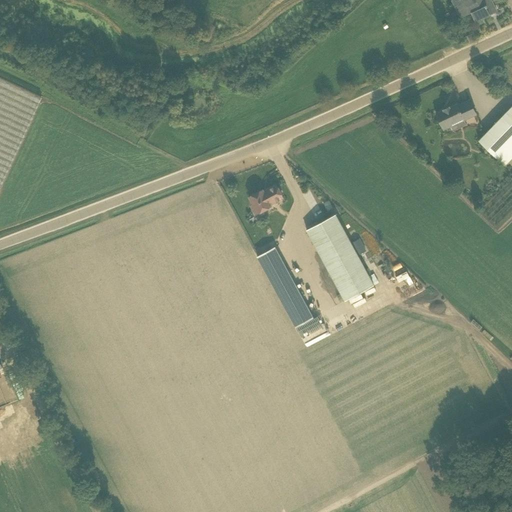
[(460,0),(467,15),(471,13),(476,22),(490,15),(489,12),(496,9),(491,0),(478,0),(470,4),(467,0),(460,0)]
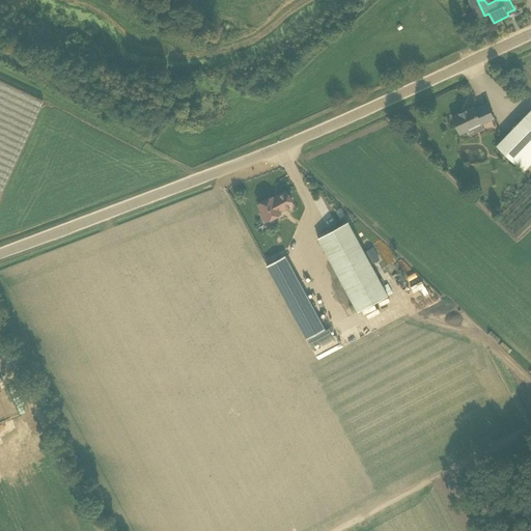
[(481,124),(494,118),(486,104),(475,109),(474,108),(466,111),(466,110),(459,113),(459,114),(452,117),(460,135),(468,131),(467,129),(480,122),(481,124)]
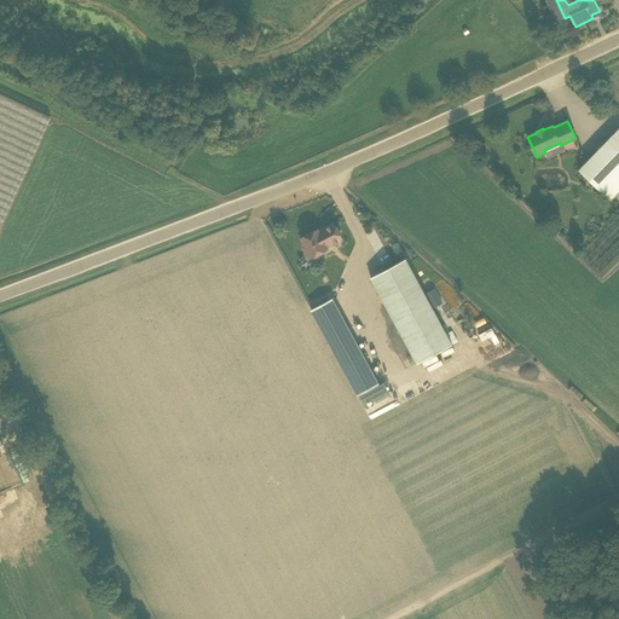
[(618,127),(578,171),(609,201),(618,190),(618,127)]
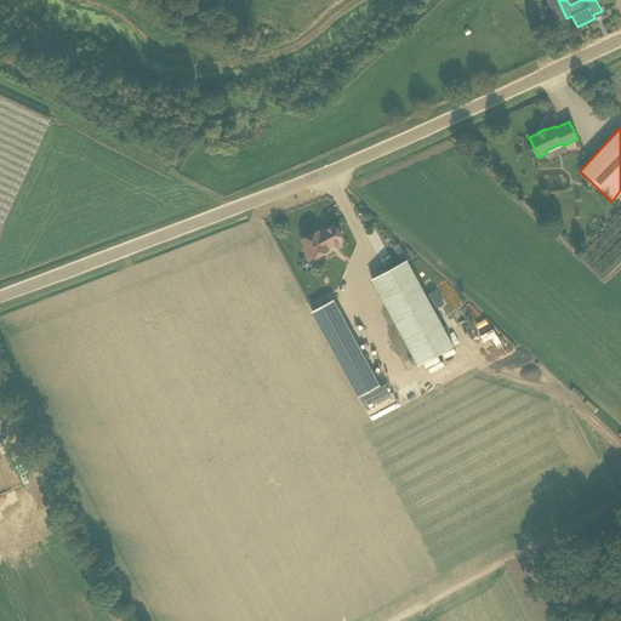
[(307,248),(305,249),(309,260),(329,250),(328,248),(343,239),(335,223),(319,232),(318,231),(302,239),(307,248)]
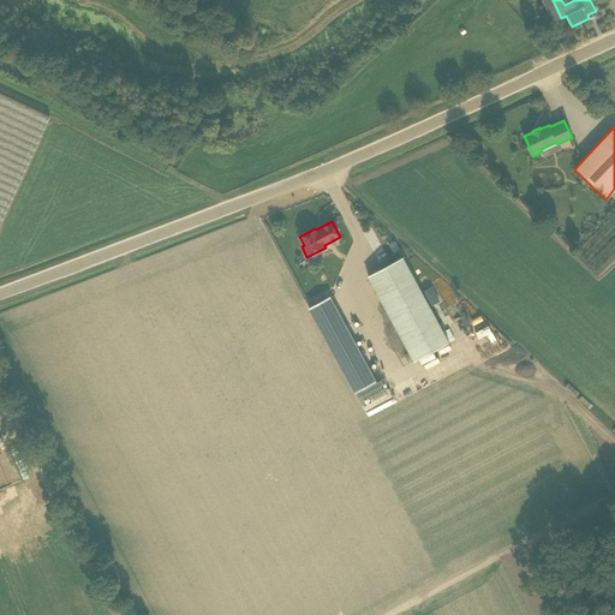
[(402,257),(368,276),(415,362),(449,342),(402,257)]
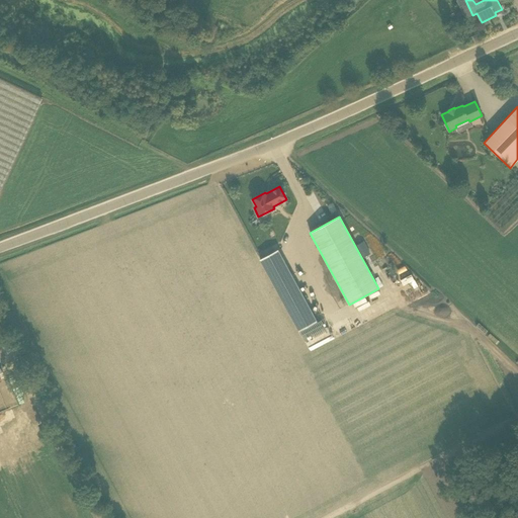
[(358,242),(364,255),(370,253),(364,240),(358,242)]
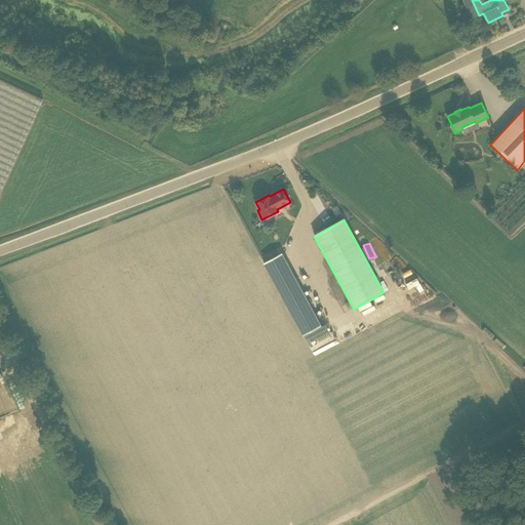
[(298,335),(318,326),(281,250),(263,260),(298,335)]
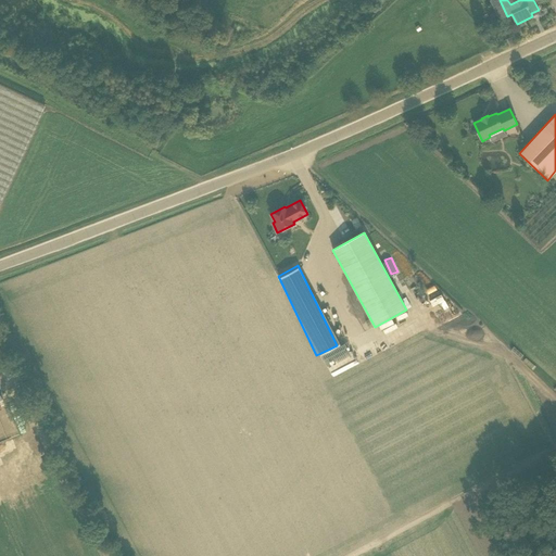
[(441,298),(437,290),(429,294),(432,302),(441,298)]
